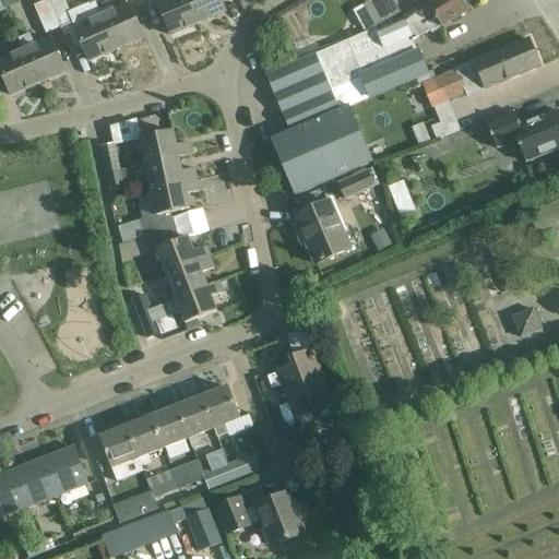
[(82,46),(88,62),(116,50),(100,15),(100,16),(95,2),(69,13),(63,0),(47,0),(47,1),(60,30),(63,36),(69,34),(74,49),(82,46)]
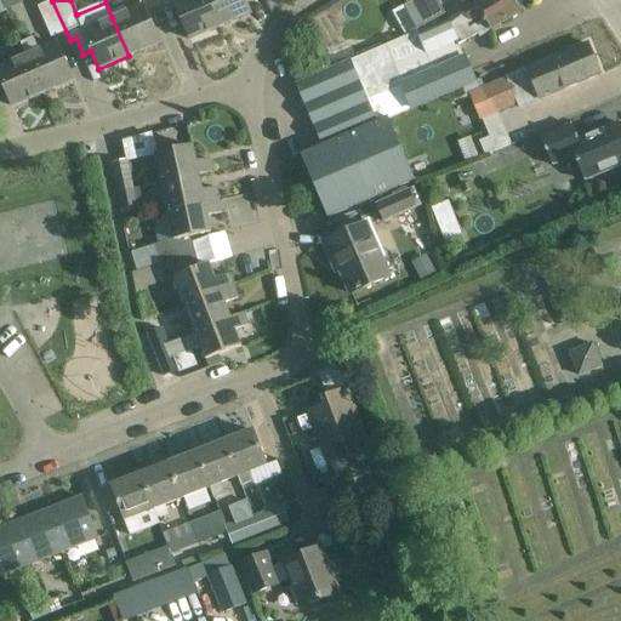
[(218,27),(206,0),(180,0),(174,3),(189,40),(218,27)]
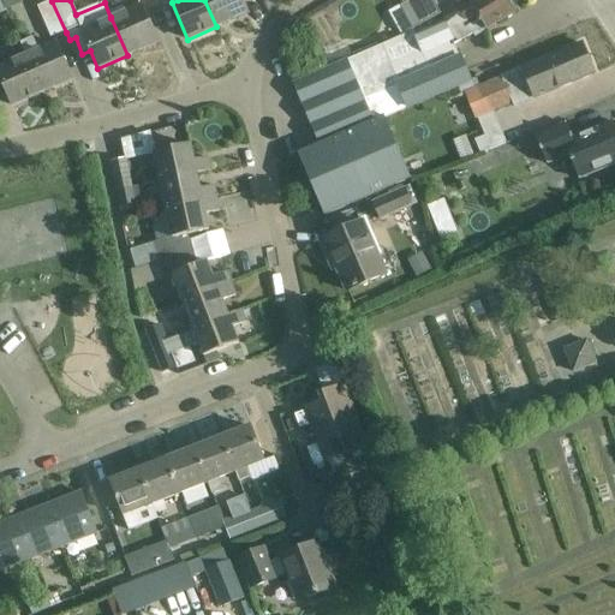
[(204,0),(216,27),(248,15),(240,0),(204,0)]
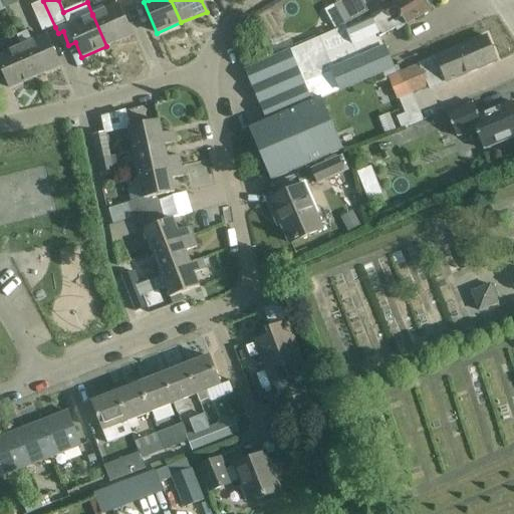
[(266,120),(270,129),(300,112),(322,102),(321,98),(338,91),(339,92),(394,69),(383,46),(382,47),(378,37),(404,23),(406,26),(432,10),(425,0),(396,0),(391,3),(369,17),(370,19),(346,29),(345,26),(245,69),(266,120)]
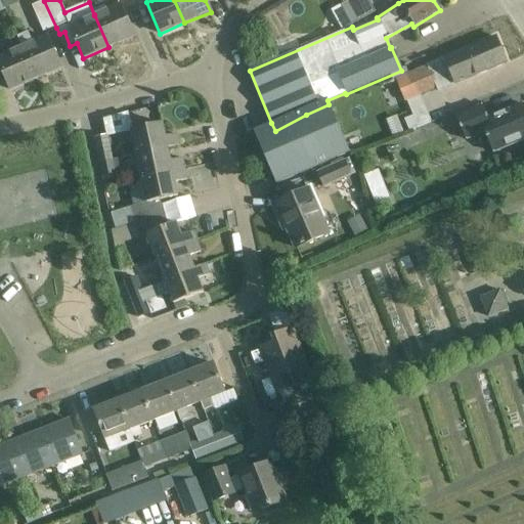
[(375,12),(367,0),(350,0),(341,5),(351,25),(375,12)]
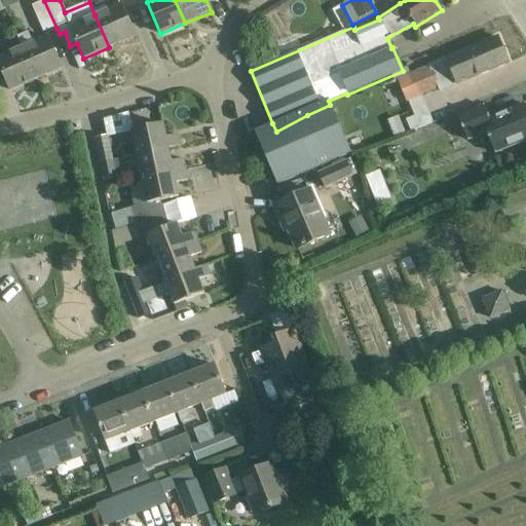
[(57,28),(44,1),(31,6),(43,34),(57,28)]
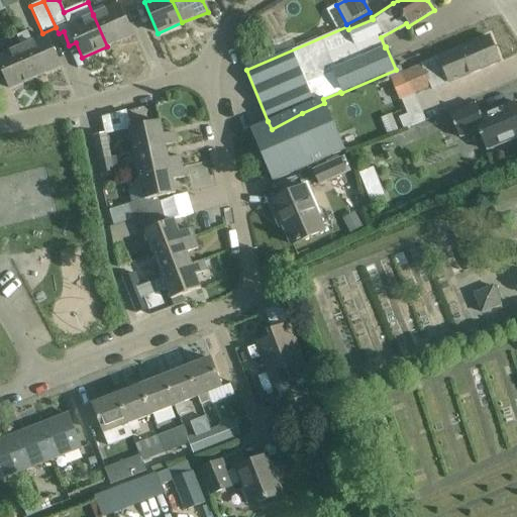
[(93,14),(107,46),(132,35),(118,3),(93,14)]
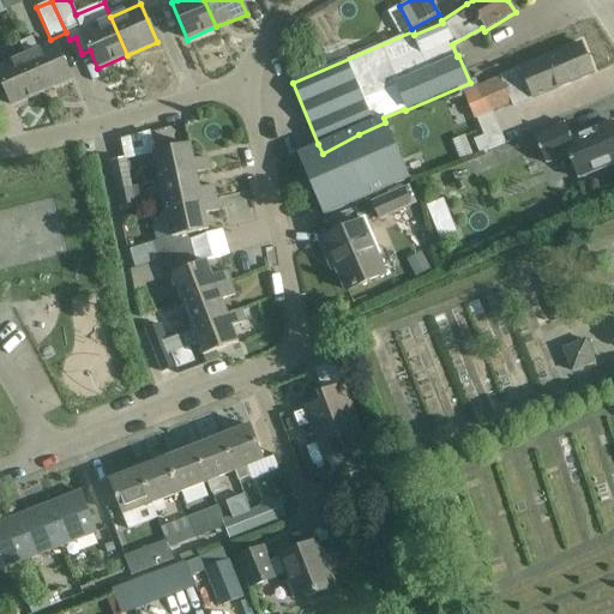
[(25,56),(42,92),(71,80),(55,43),(38,50),(31,37),(20,42),(26,56),(25,56)]
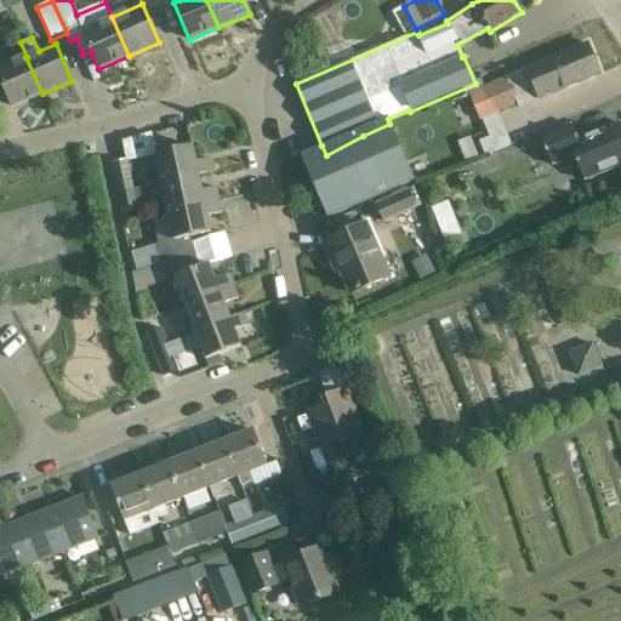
[(478,142),(484,155),(511,144),(499,114),(519,106),(520,108),(600,75),(587,44),(531,67),(467,93),(479,121),(482,120),(489,137),(478,142)]
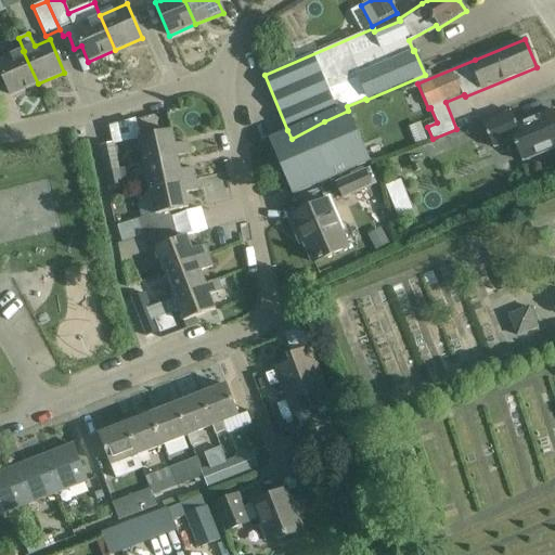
[(0,82),(4,81),(11,95),(38,84),(23,51),(0,61),(0,82)]
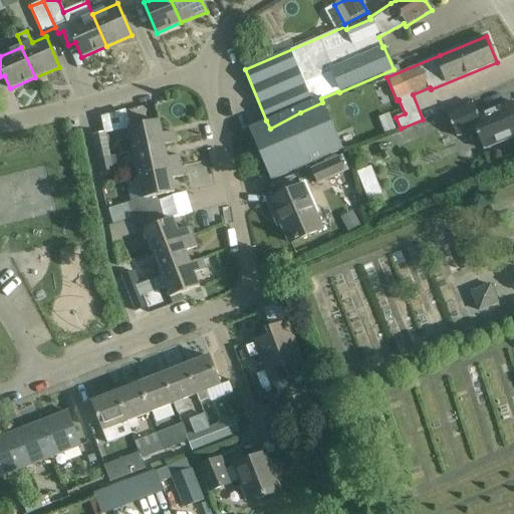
[(248,129),(270,181),(342,150),(322,102),(300,112),(270,129),(266,120),(248,129)]
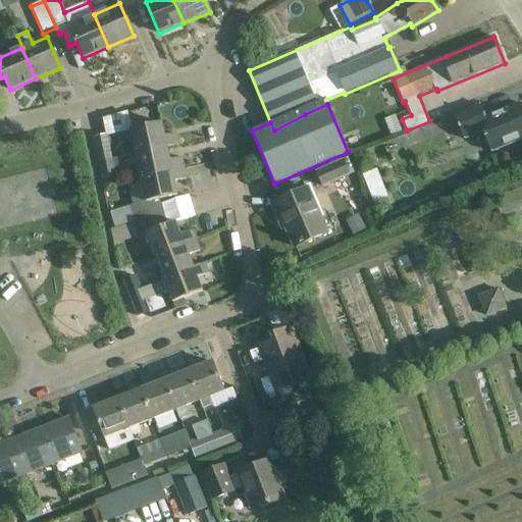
[(480,106),(454,116),(464,140),(482,132),(491,152),(521,139),(521,105),(521,104),(486,119),(480,106)]
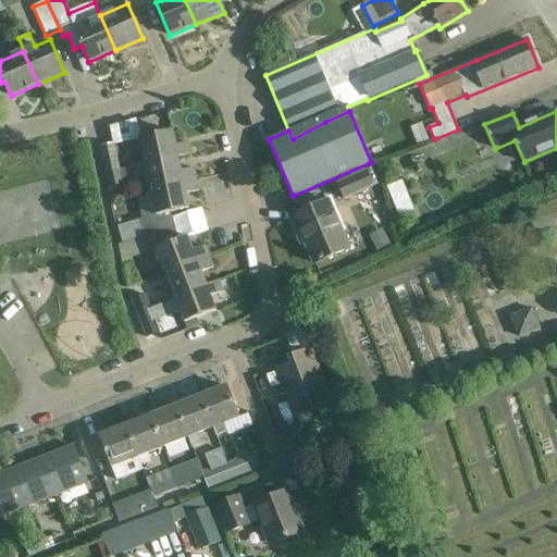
[(127,155),(130,166),(145,164),(178,158),(190,156),(188,144),(175,146),(172,132),(139,138),(141,151),(127,155)]
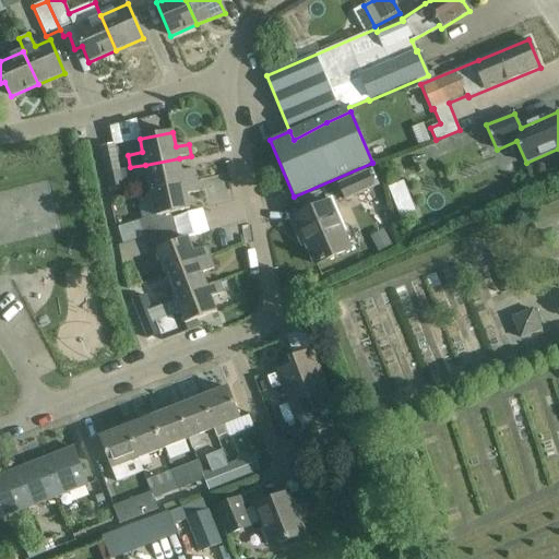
[(99,147),(105,174),(120,170),(115,144),(99,147)]
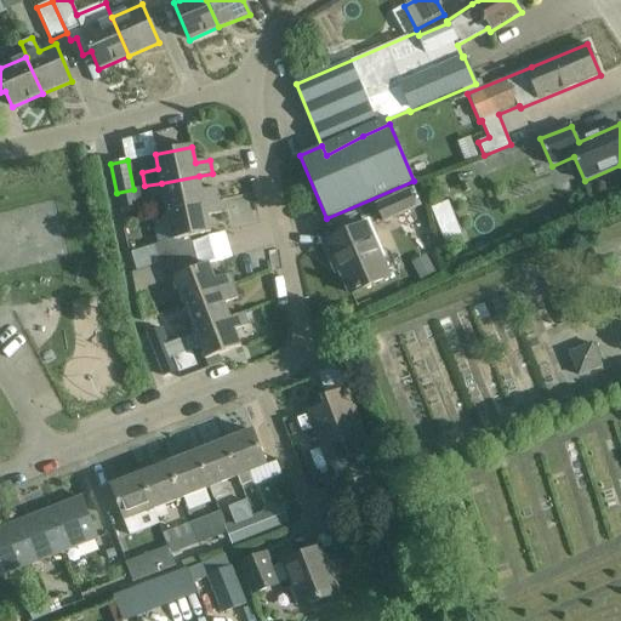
[(161,183),(166,211),(218,201),(216,188),(201,191),(199,176),(161,183)]
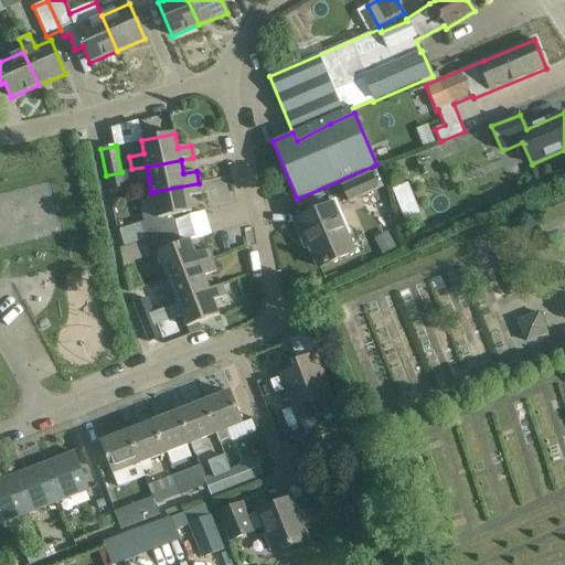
[(106,176),(109,190),(125,188),(124,187),(130,184),(128,171),(121,172),(106,176)]
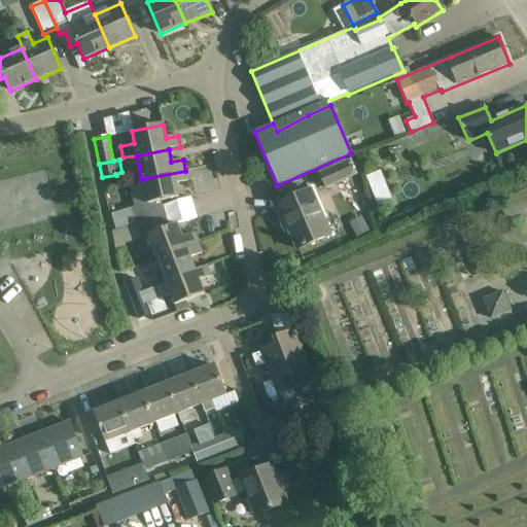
[(346,161),(317,174),(324,189),(353,176),(346,161)]
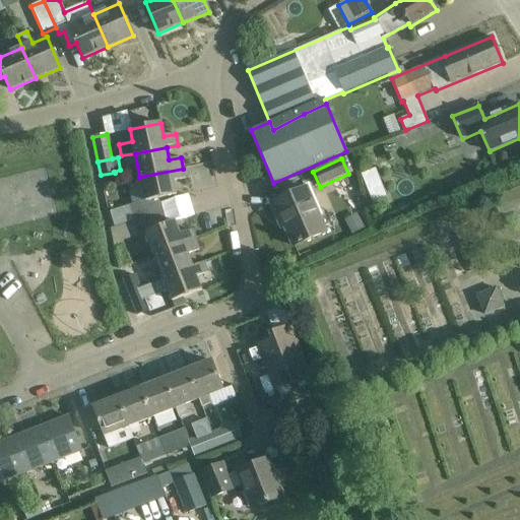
[(129,205),(133,220),(163,211),(158,199),(176,195),(173,182),(185,179),(183,169),(139,177),(144,200),(129,205)]
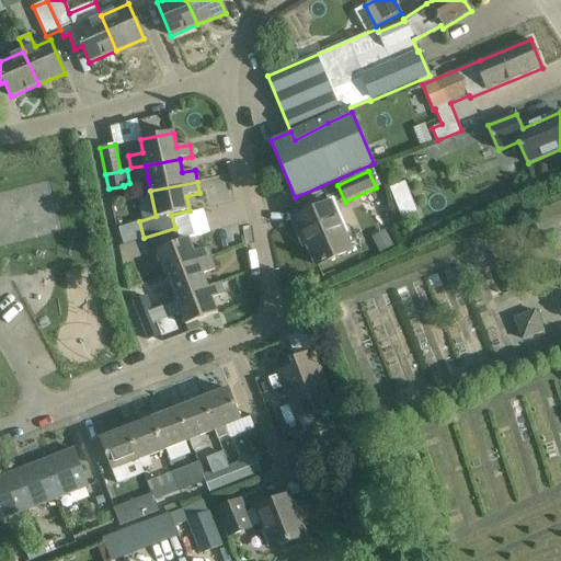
[(412,198),(397,205),(402,220),(418,214),(412,198)]
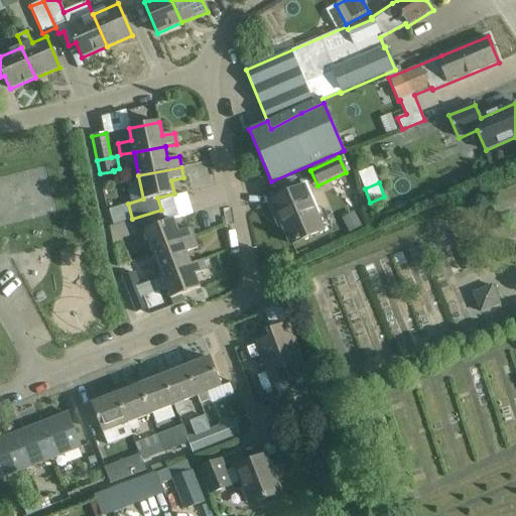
[(277,216),(290,245),(323,231),(303,186),(268,202),(274,217),(277,216)]
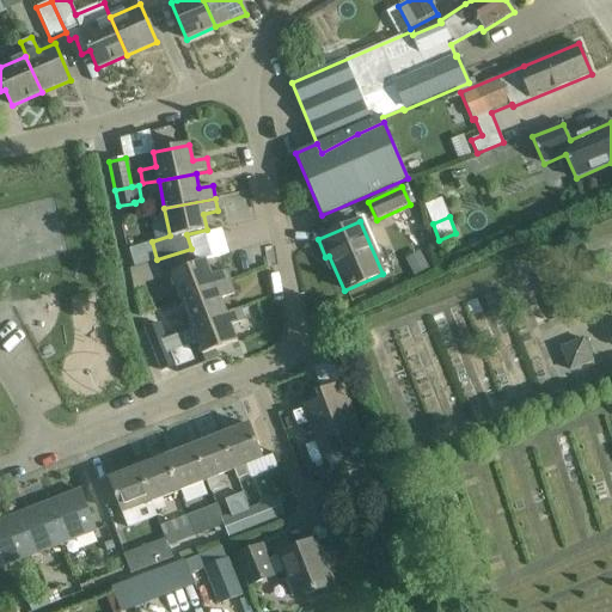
[(171,276),(181,301),(230,283),(225,270),(212,276),(206,261),(196,264),(191,249),(157,259),(163,279),(171,276)]
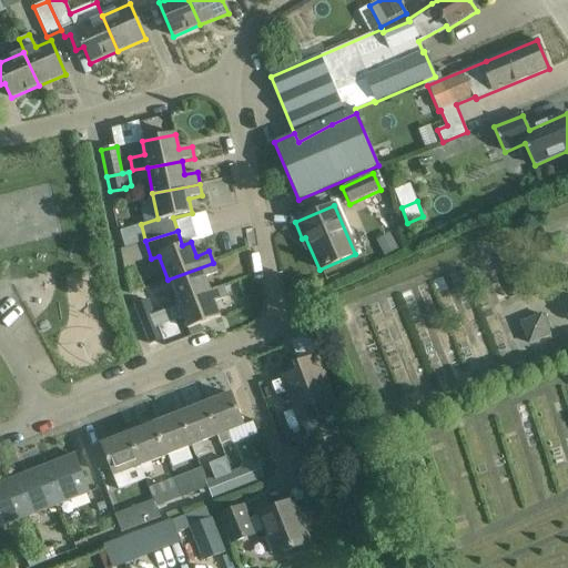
[(168,280),(178,304),(210,291),(205,279),(217,274),(213,263),(168,280)]
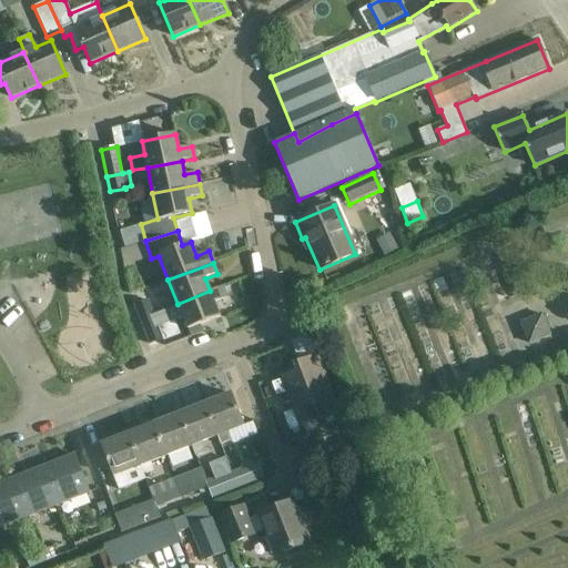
[(140,318),(150,344),(163,340),(159,326),(183,318),(188,330),(220,317),(214,303),(226,298),(222,286),(210,291),(178,304),(178,305),(153,314),(153,313),(140,318)]
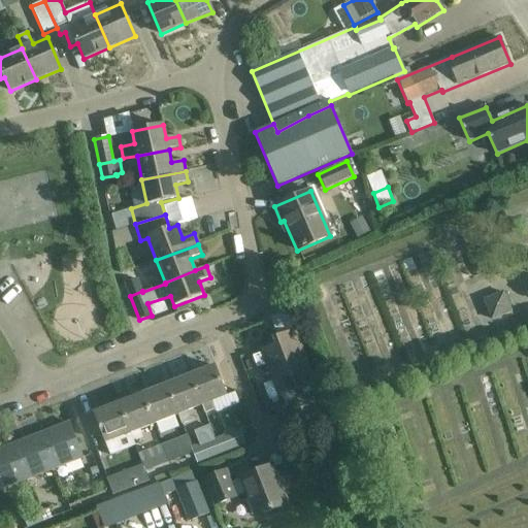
[(137,279),(125,284),(130,296),(142,291),(137,279)]
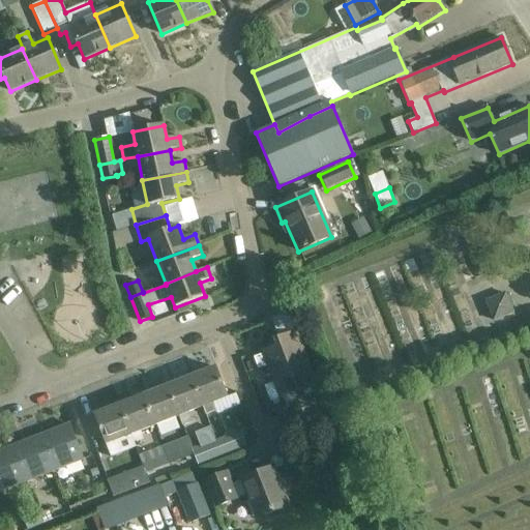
[(514,314),(506,292),(484,300),(493,322),(514,314)]
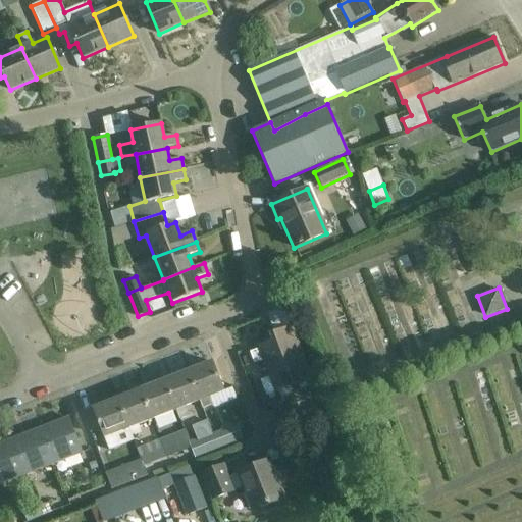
[(260,380),(266,396),(312,378),(292,326),(270,334),(272,340),(257,346),(258,349),(249,353),(251,356),(242,359),(245,367),(262,361),(268,377),(260,380)]
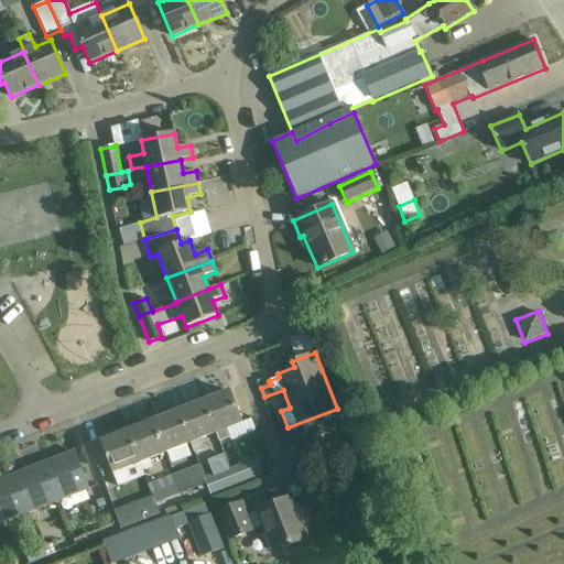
[(216,433),(218,442),(229,438),(226,430),(241,423),(229,391),(203,401),(215,434),(216,433)]
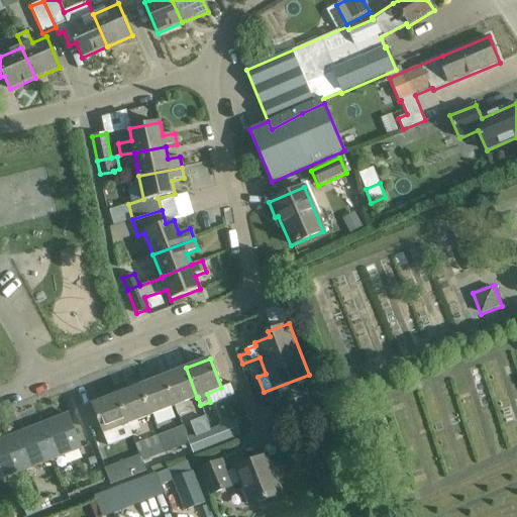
[(174,407),(177,416),(187,412),(183,403),(197,398),(186,368),(163,377),(174,406),(174,407)]
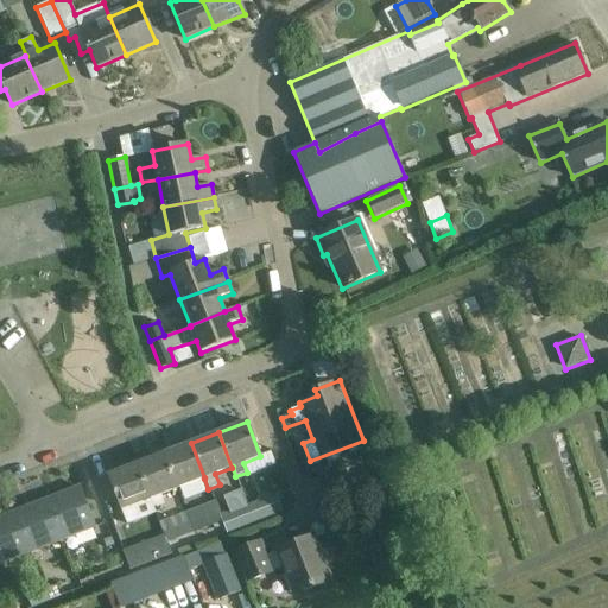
[(164,454),(177,489),(204,479),(204,477),(191,443),(164,454)]
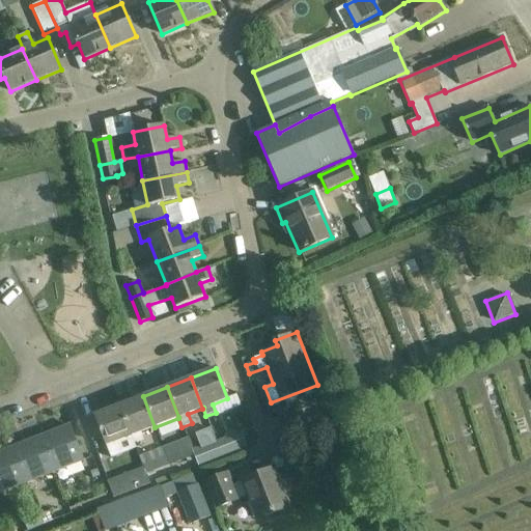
[(131,437),(133,443),(142,440),(140,432),(155,427),(143,396),(119,406),(131,437)]
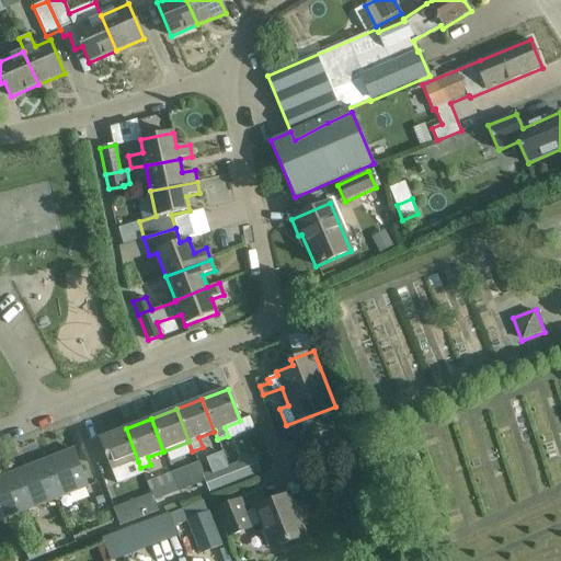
[(490,425),(445,422),(442,472),(469,474),(470,456),(483,457),(484,441),(489,442),(490,425)]
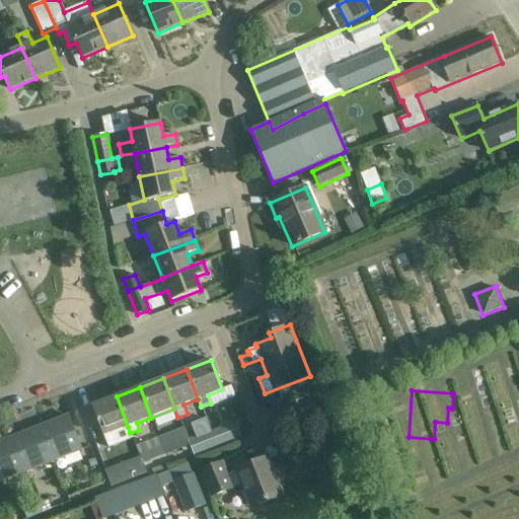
[(101,432),(107,448),(119,443),(114,432),(128,427),(117,396),(92,406),(101,432)]
